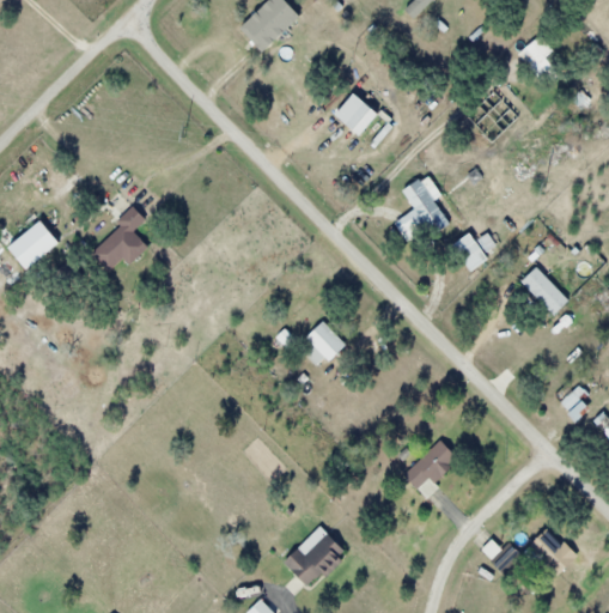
[(263,53),(302,16),(285,0),(267,0),(239,29),(263,53)]
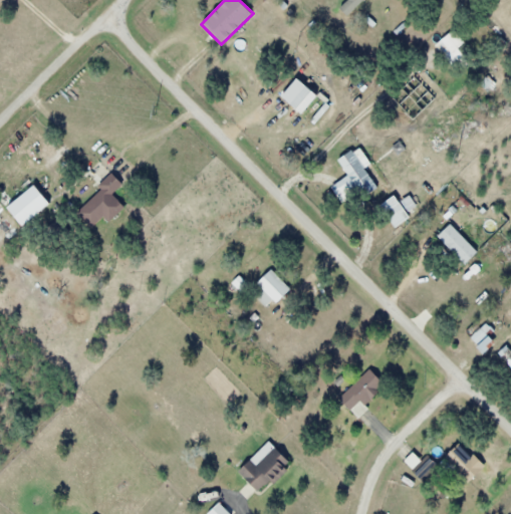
[(345,16),(360,0),(342,0),(336,6),(345,16)]
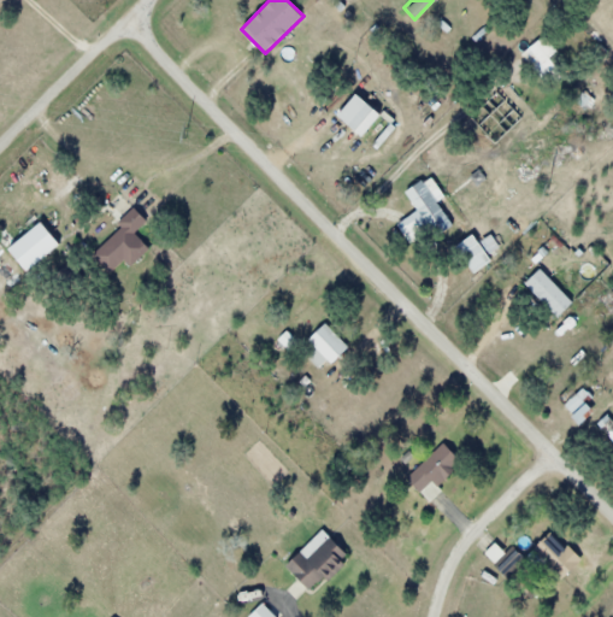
[(528,50),(540,62),(532,69),(543,80),(558,66),(535,43),(528,50)]
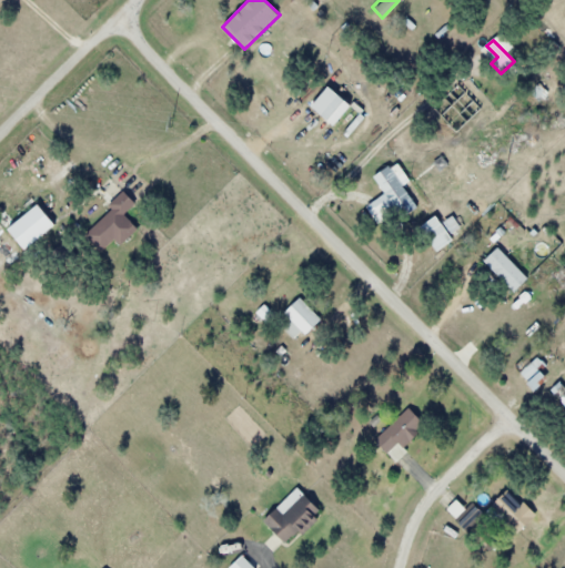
[(393,173),(401,186),(387,195),(396,210),(412,200),(421,214),(430,209),(411,179),(416,175),(410,163),(393,173)]
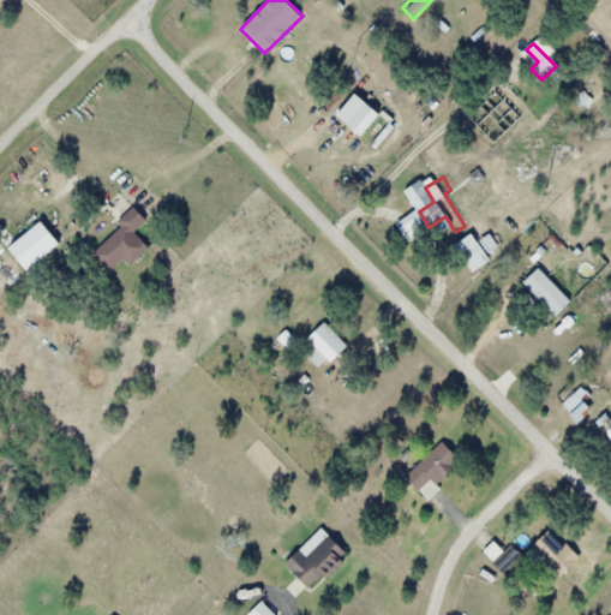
[(108,273),(121,258),(130,266),(148,249),(132,233),(145,220),(133,208),(88,252),(108,273)]
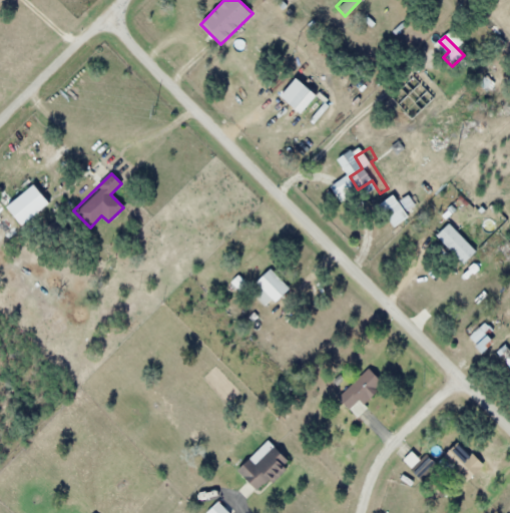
[(464,264),(476,251),(448,222),(436,234),(464,264)]
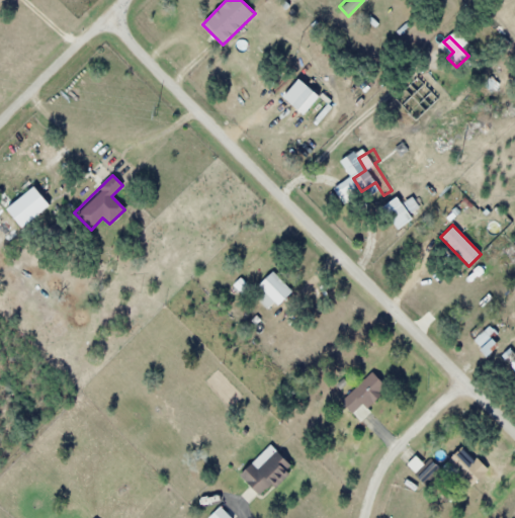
[(279,307),(293,292),(272,272),(258,286),(265,293),(257,301),(266,310),(274,301),(279,307)]
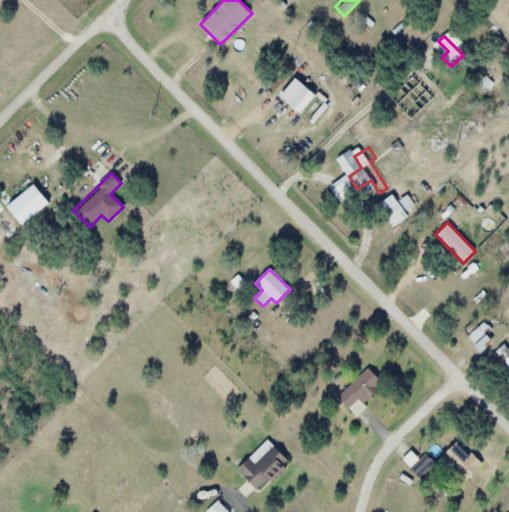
[(461,332),(481,353),(493,341),(474,321),(461,332)]
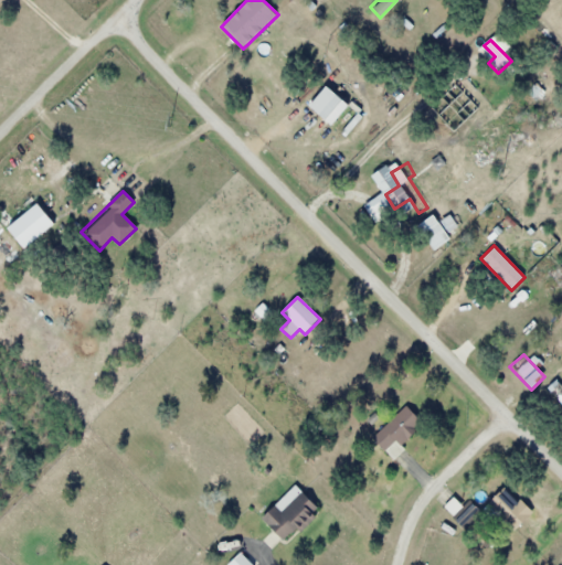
[(544,387),(561,405),(561,387),(553,379),(544,387)]
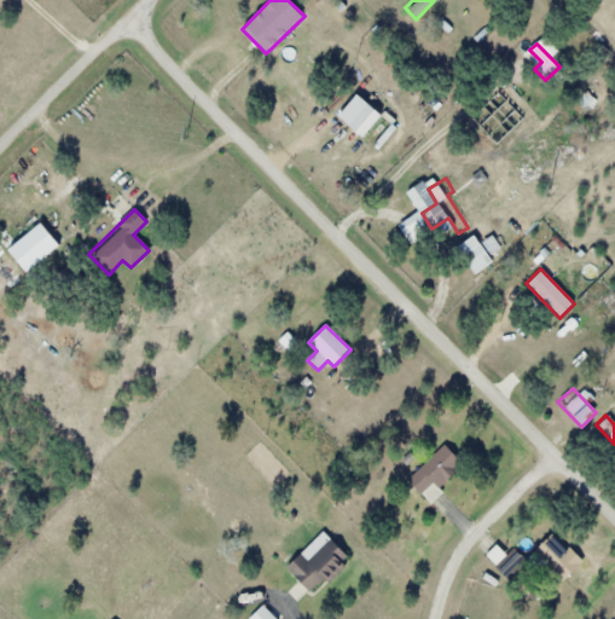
[(427,502),(464,464),(444,443),(406,481),(427,502)]
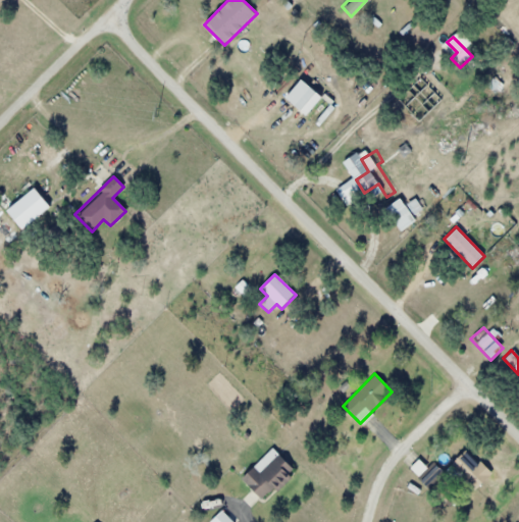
[(243,480),(263,502),(296,470),(276,449),(243,480)]
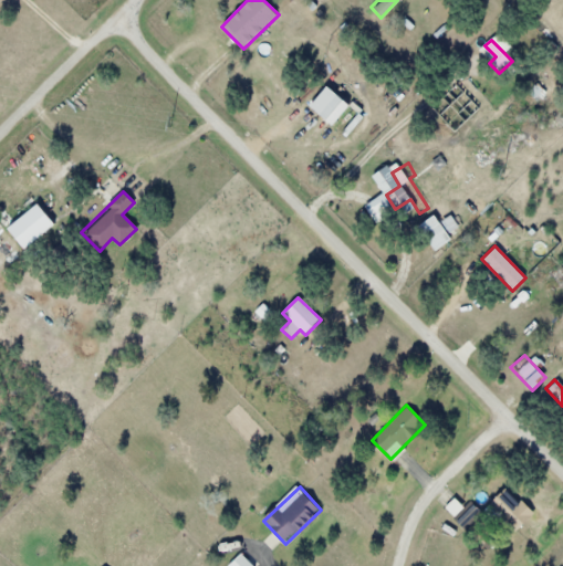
[(532,515),(504,488),(487,506),(514,534),(532,515)]
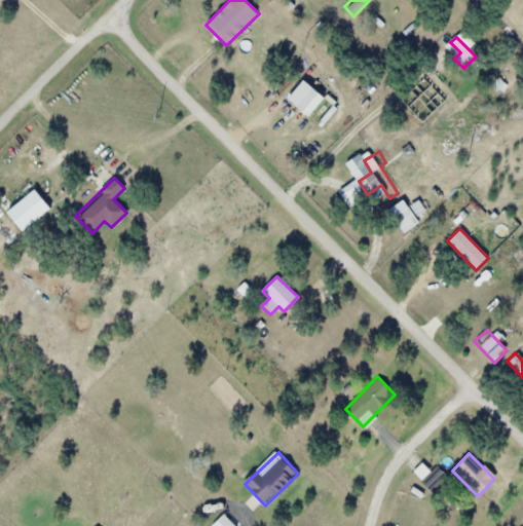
[(235,525),(224,514),(210,525),(235,525)]
